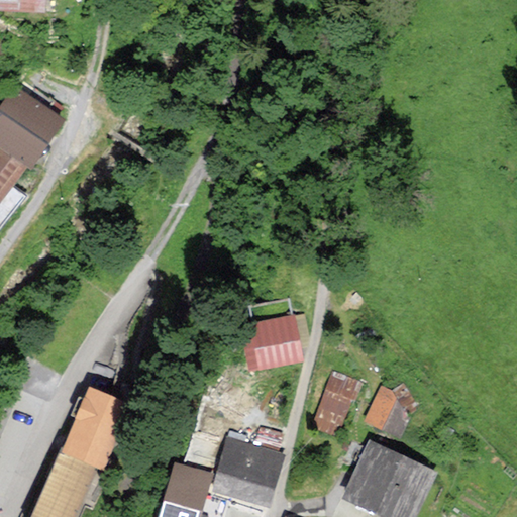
[(0,0),(0,9),(43,12),(43,0),(0,0)]
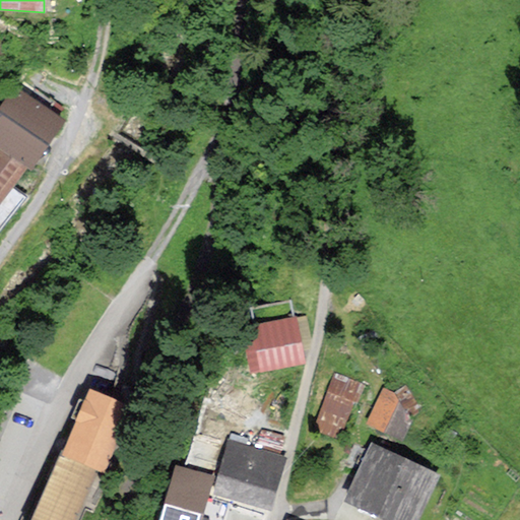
[(0,98),(0,145),(26,166),(61,120),(11,83),(0,98)]
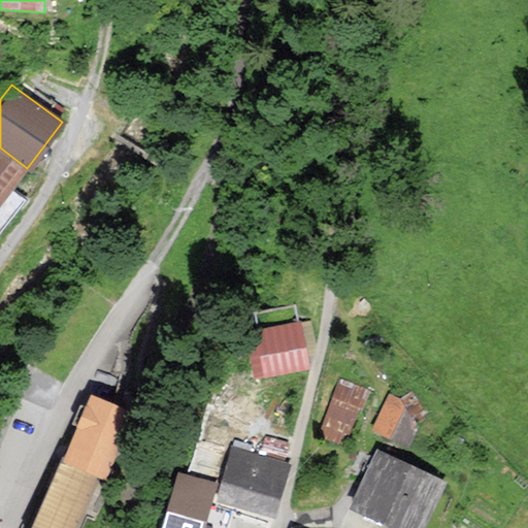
[(0,147),(0,227),(24,196),(12,188),(27,168),(0,147)]
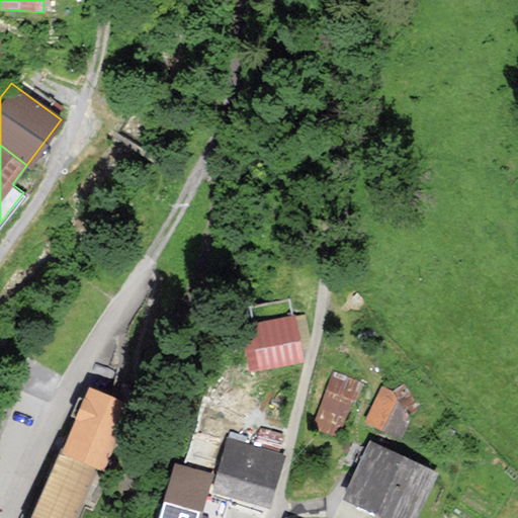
[(293,314),(251,319),(258,364),(299,358),(293,314)]
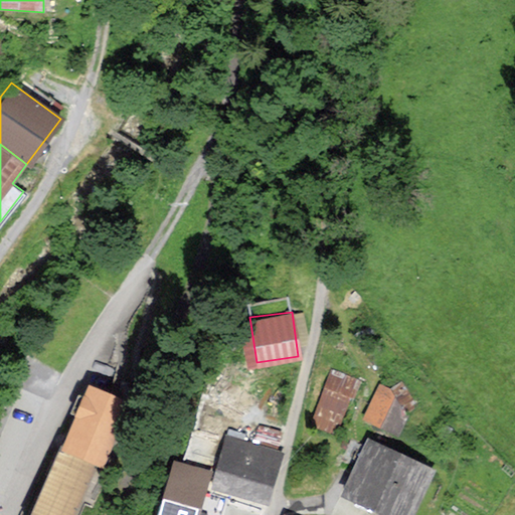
[(350,372),(331,365),(310,421),(330,428),(350,372)]
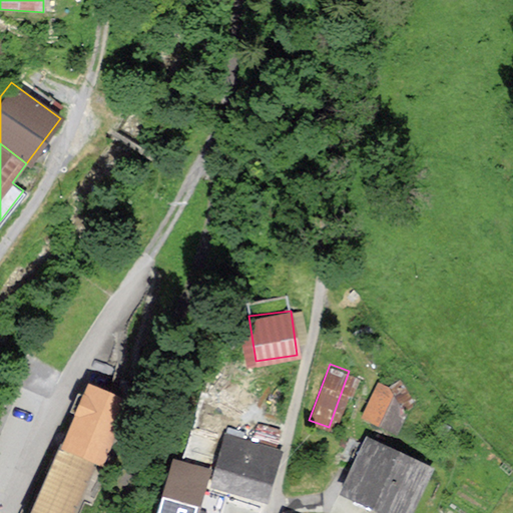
[(374,378),(363,416),(397,427),(408,388),(374,378)]
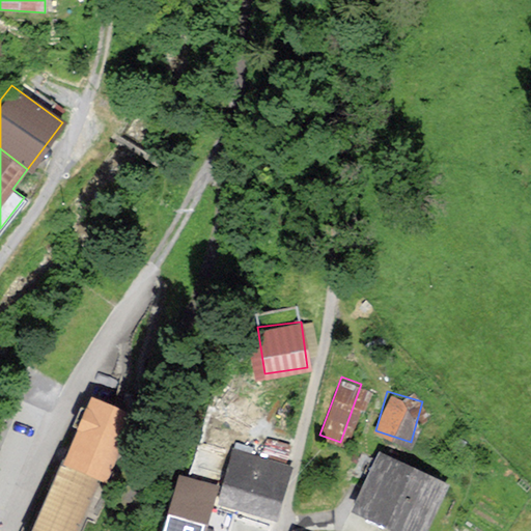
[(229,448),(217,497),(275,511),(287,463),(229,448)]
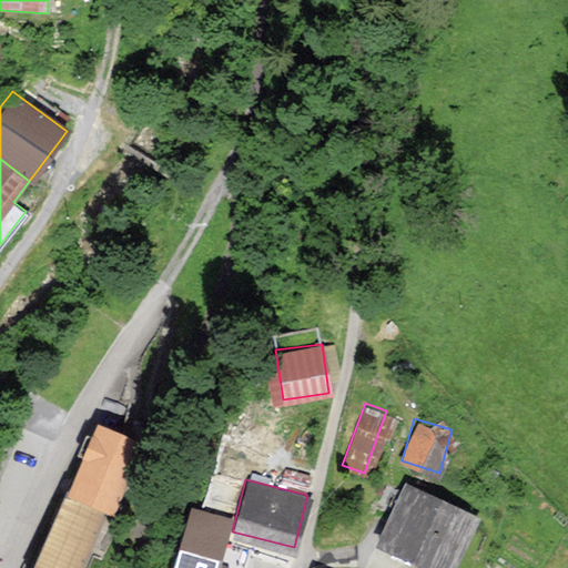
[(404,482),(376,540),(433,567),(450,567),(477,515),(404,482)]
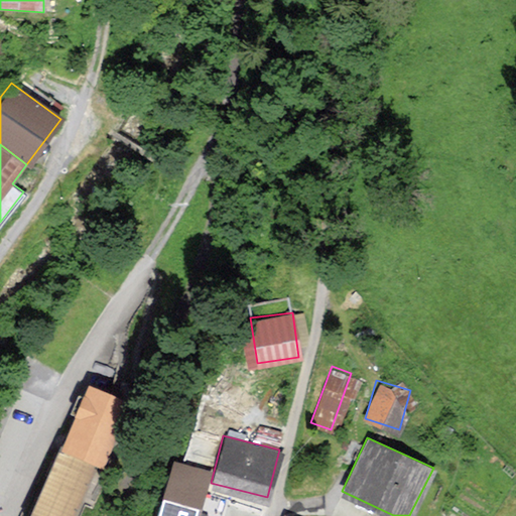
[(80,515),(103,460),(61,443),(32,515),(80,515)]
